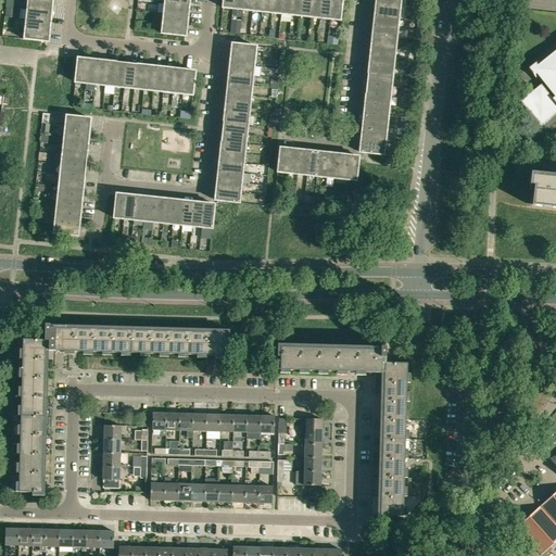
[(30,0),(29,10),(51,12),(52,2),(30,0)]
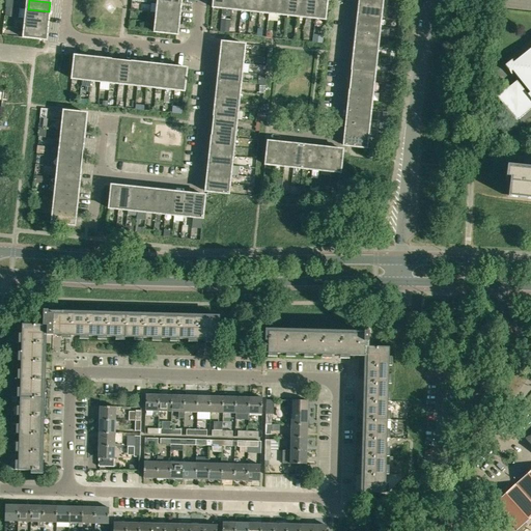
[(232,0),(222,0),(222,7),(231,8),(232,0)]
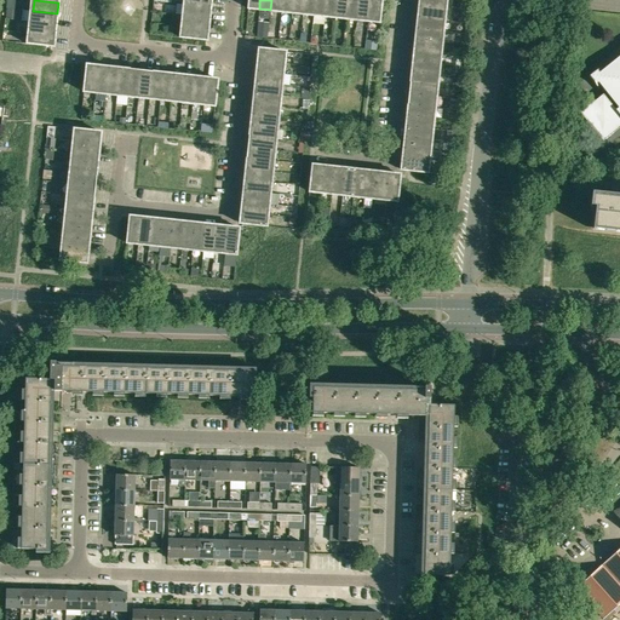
[(282,0),(271,0),(270,10),(281,11),(282,0)]
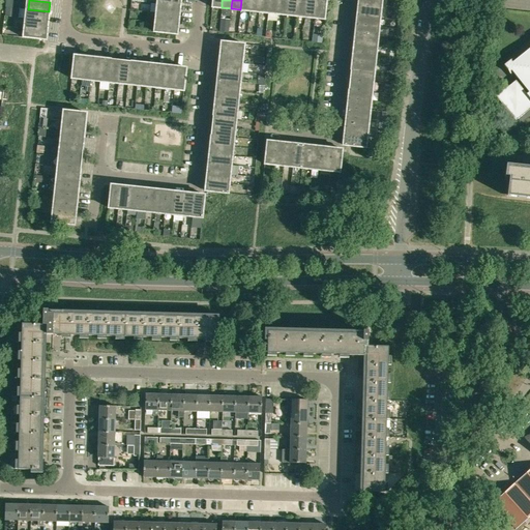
[(241,0),(240,9),(249,10),(251,0),(241,0)]
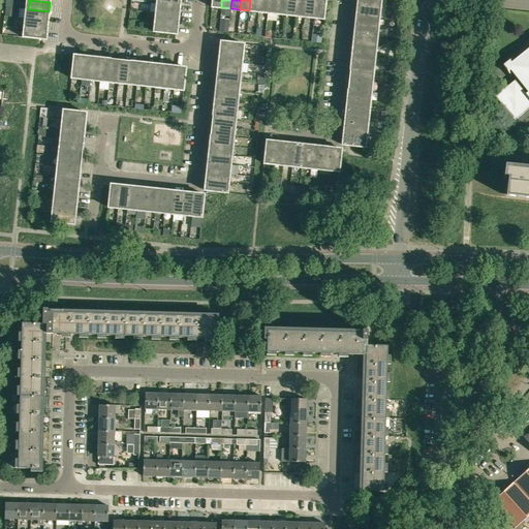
[(259,0),(250,0),(249,10),(258,11),(259,0)]
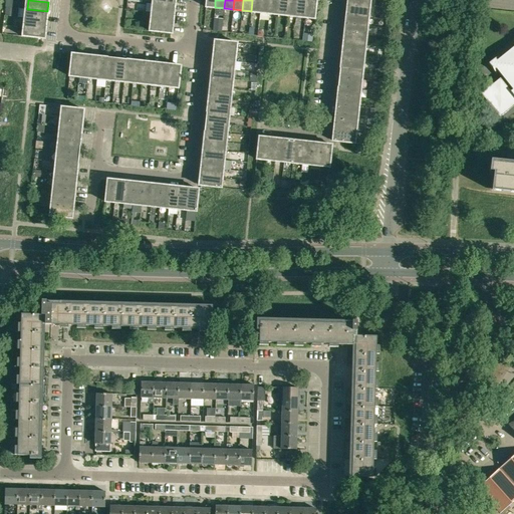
[(261,0),(252,0),(251,11),(260,12),(261,0)]
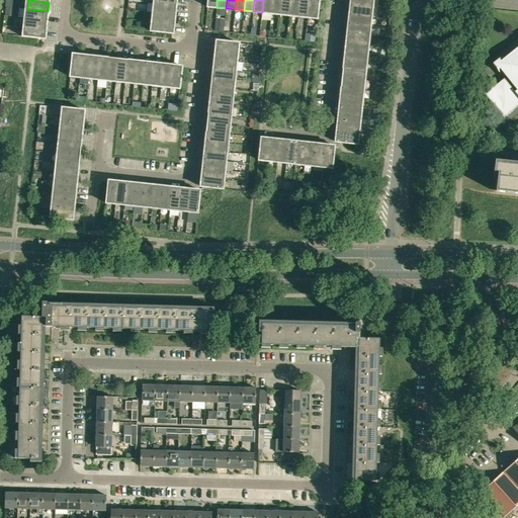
[(271,13),(272,0),(263,0),(262,12),(262,19),(270,20),(271,13)]
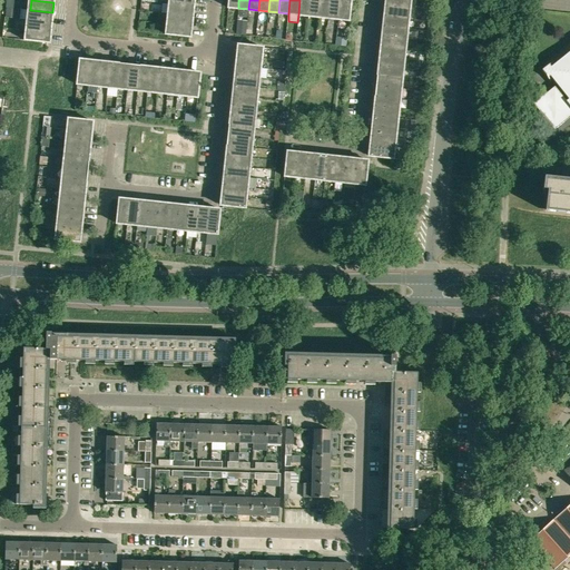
[(310,0),(300,0),(298,15),(308,16),(310,0)]
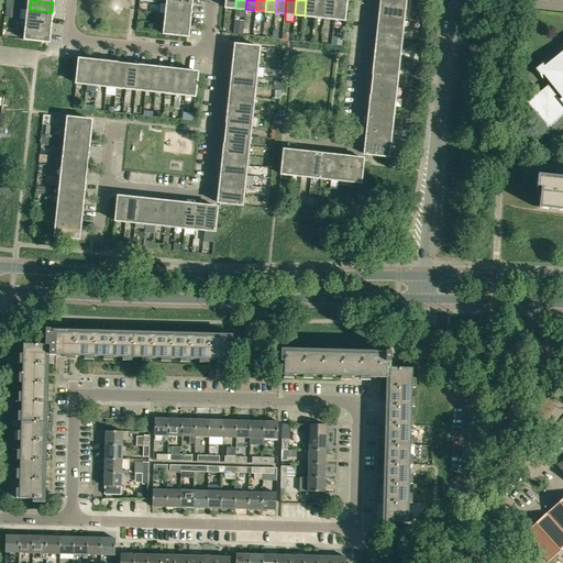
[(317,0),(306,0),(305,15),(316,17),(317,0)]
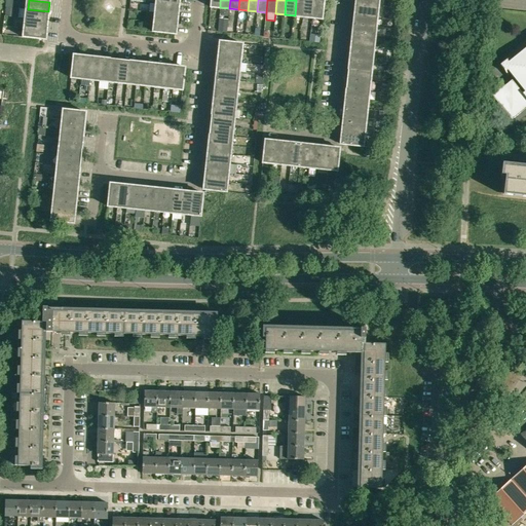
[(296,0),(295,15),(304,16),(305,0),(296,0)]
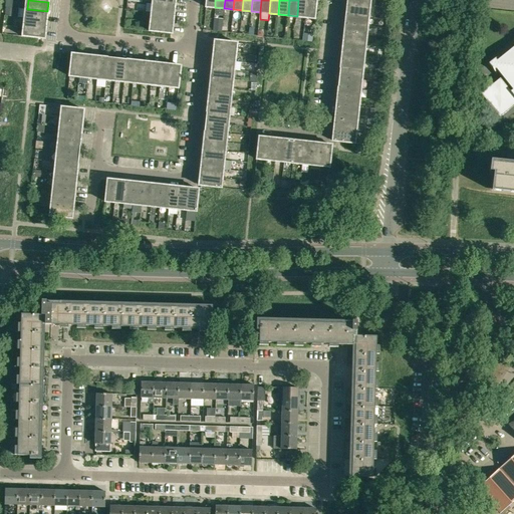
[(307,0),(298,0),(297,16),(306,17),(307,0)]
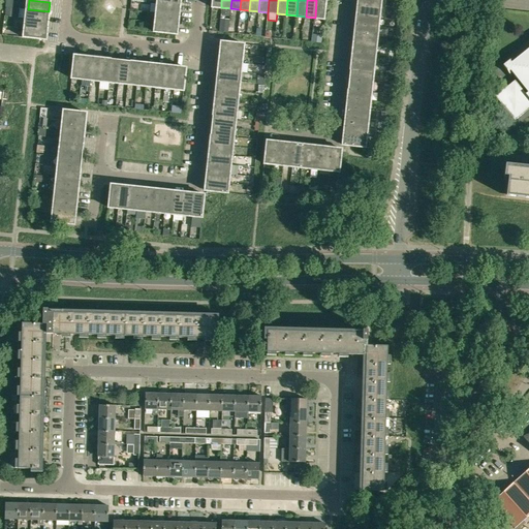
[(324,19),(325,0),(316,0),(315,18),(324,19)]
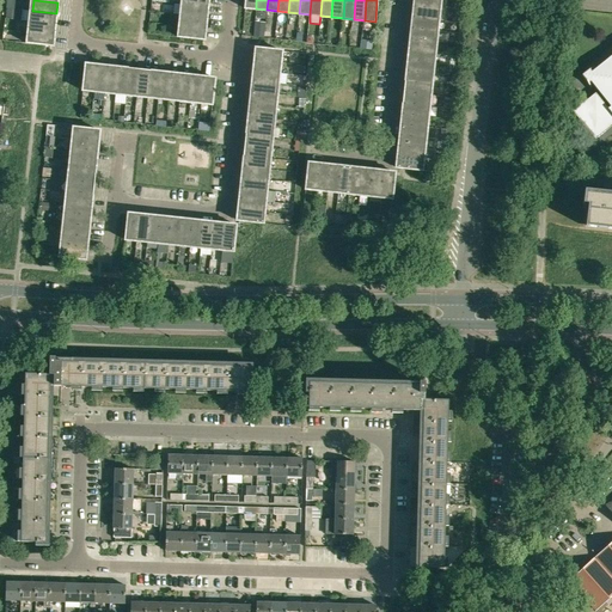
[(207,7),(183,5),(182,16),(206,18),(207,7)]
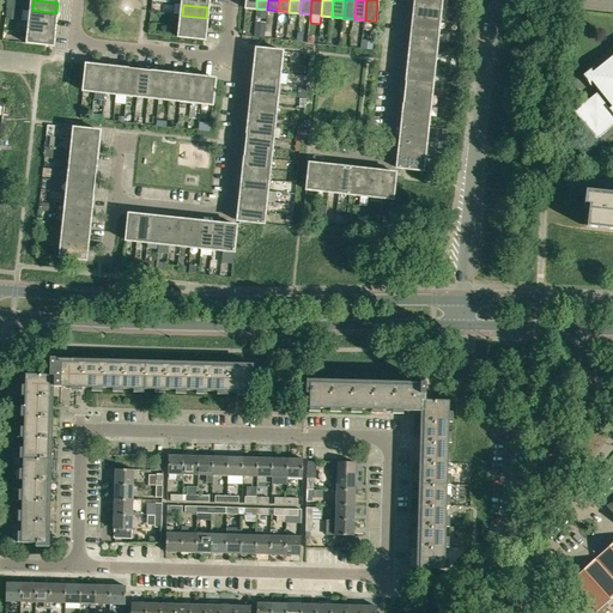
[(438,20),(439,10),(416,7),(414,17),(438,20)]
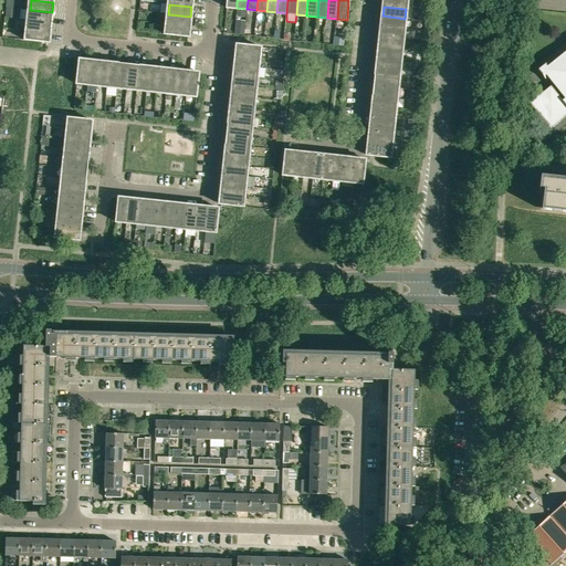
[(51,22),(52,12),(30,10),(29,20),(51,22)]
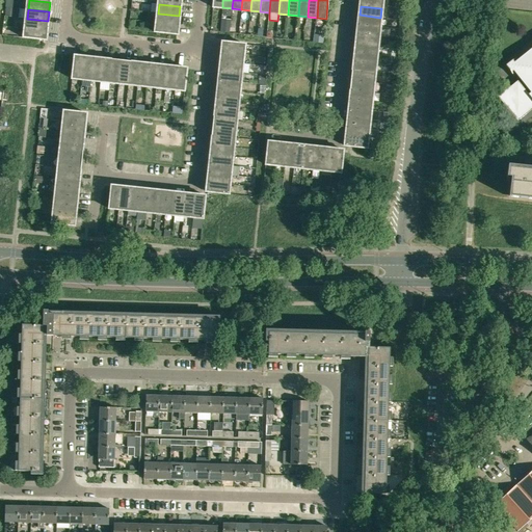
[(178,25),(179,16),(158,14),(157,23),(178,25)]
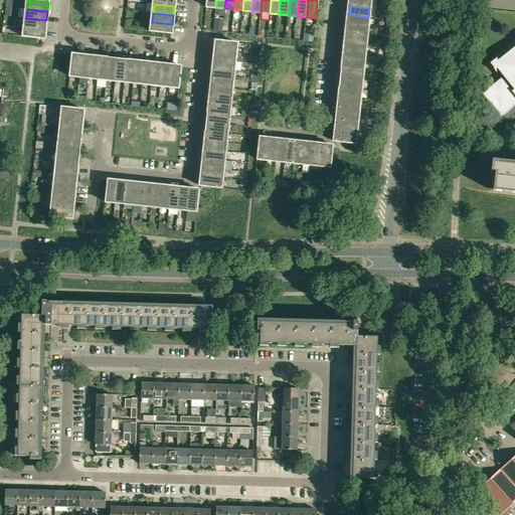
[(348,14),(347,23),(367,26),(368,17),(348,14)]
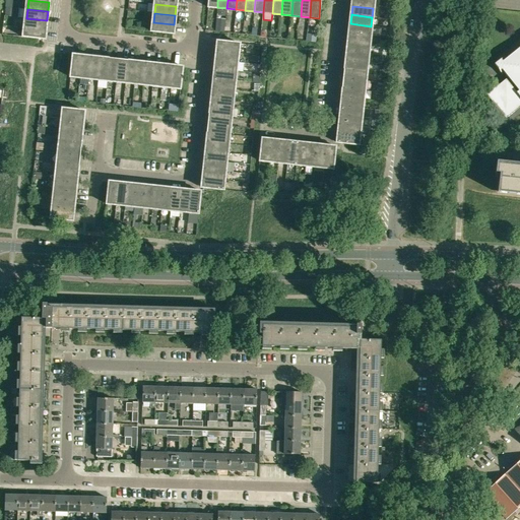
[(26,18),(25,27),(46,29),(47,20),(26,18)]
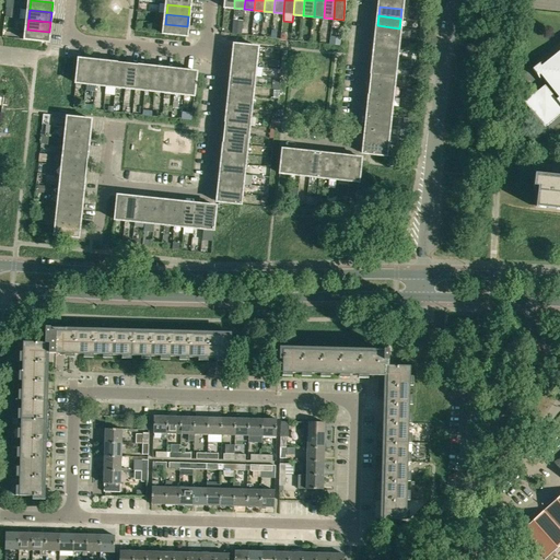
[(233,22),(233,27),(232,34),(241,35),(241,33),(242,28),(243,23),(233,22)]
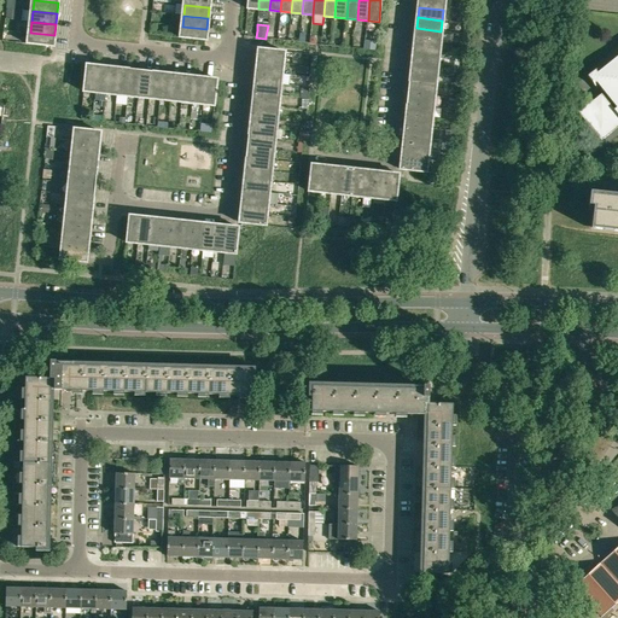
[(205,40),(207,29),(182,27),(181,38),(205,40)]
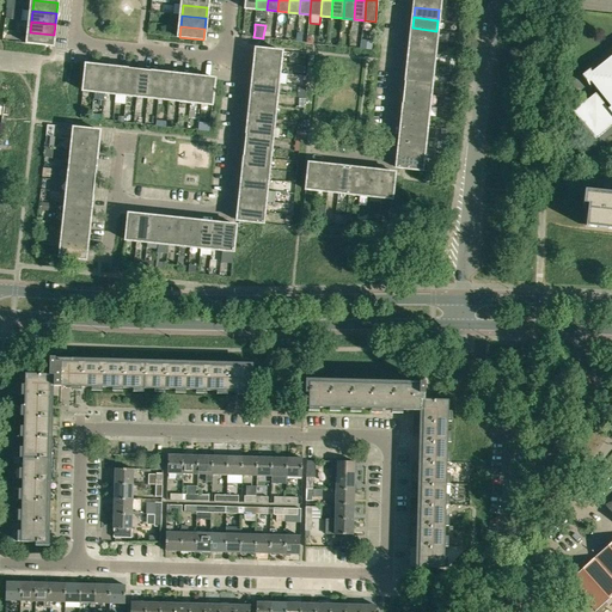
[(435,42),(436,31),(412,28),(411,38),(435,42)]
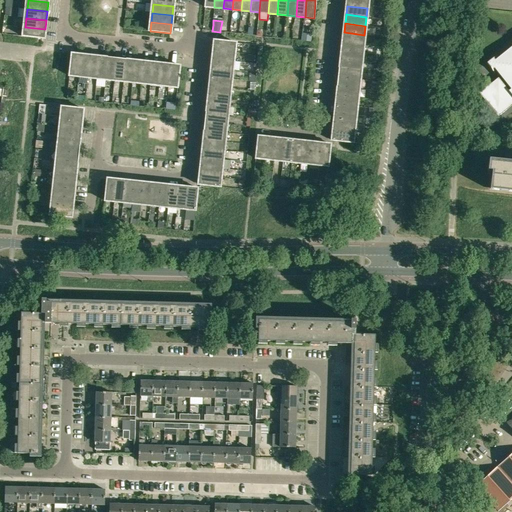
[(24,36),(44,39),(45,29),(25,27),(24,36)]
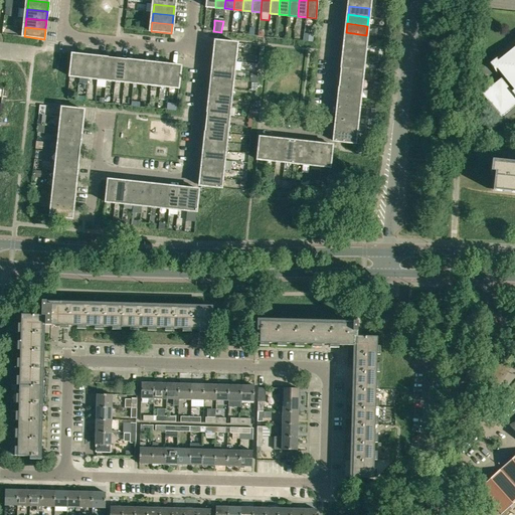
[(345,41),(365,44),(366,35),(346,32),(345,41)]
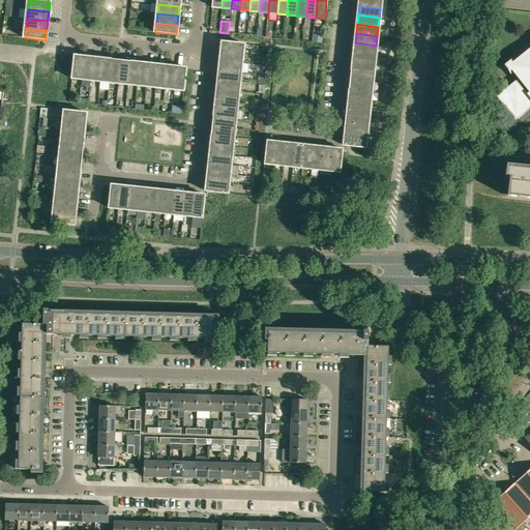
[(313,34),(312,42),(322,43),(323,35),(313,34)]
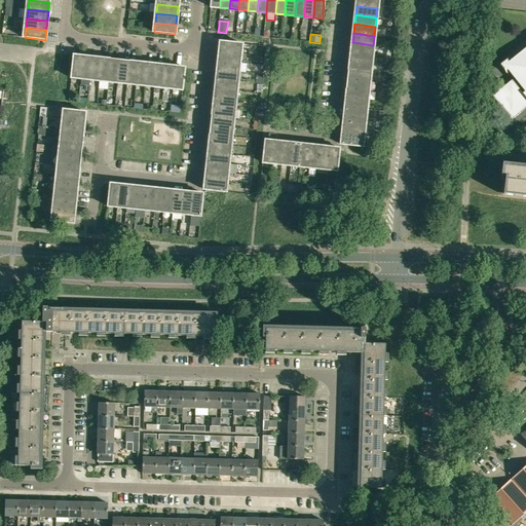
[(221,41),(220,50),(240,53),(241,44),(221,41)]
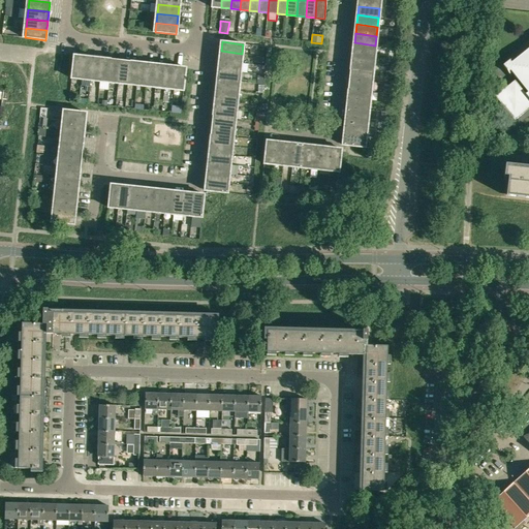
[(374,54),(375,45),(354,42),(353,52),(374,54)]
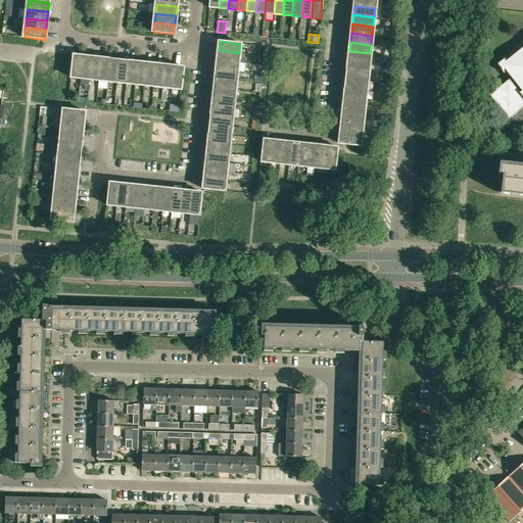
[(509,80),(489,95),(509,119),(522,108),(522,106),(522,47),(508,60),(506,57),(496,65),(504,74),(506,72),(521,91),(519,93),(509,80)]
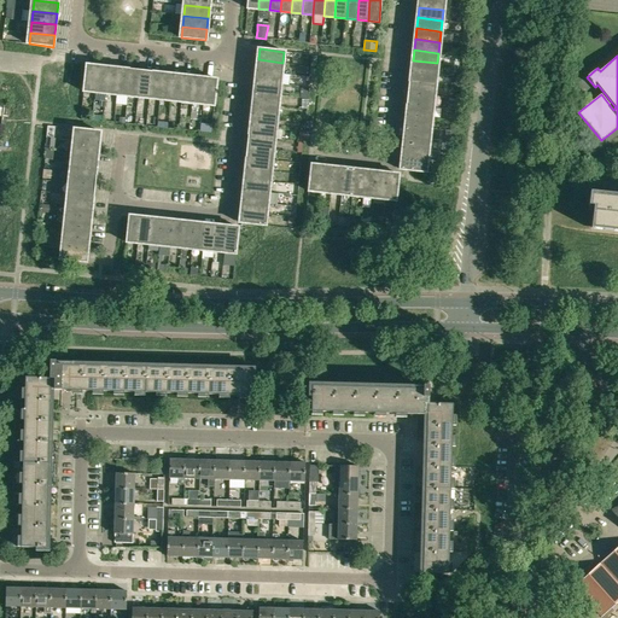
[(281,74),(283,63),(258,59),(257,70),(281,74)]
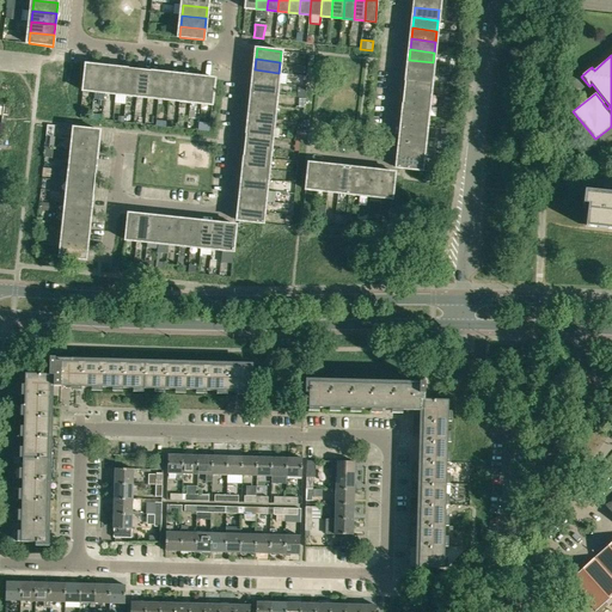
[(432,73),(433,62),(409,60),(408,71),(432,73)]
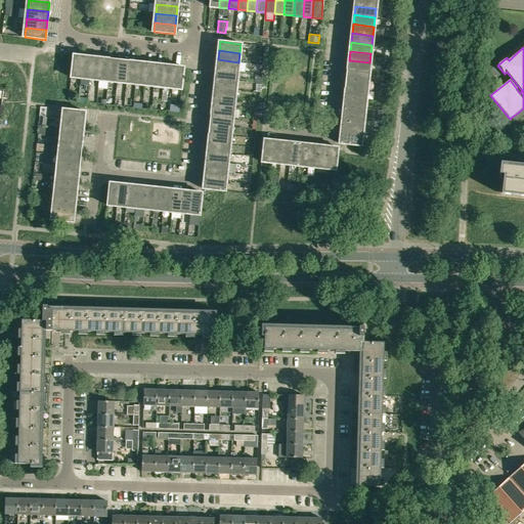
[(71,77),(80,78),(82,57),(73,56),(71,77)]
